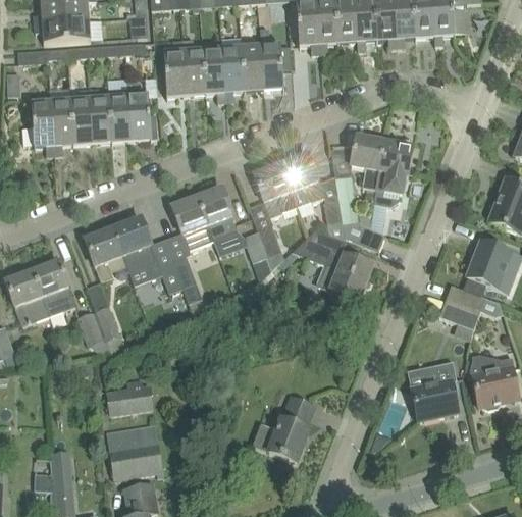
[(136,17),(146,16),(145,0),(134,0),(136,17)]
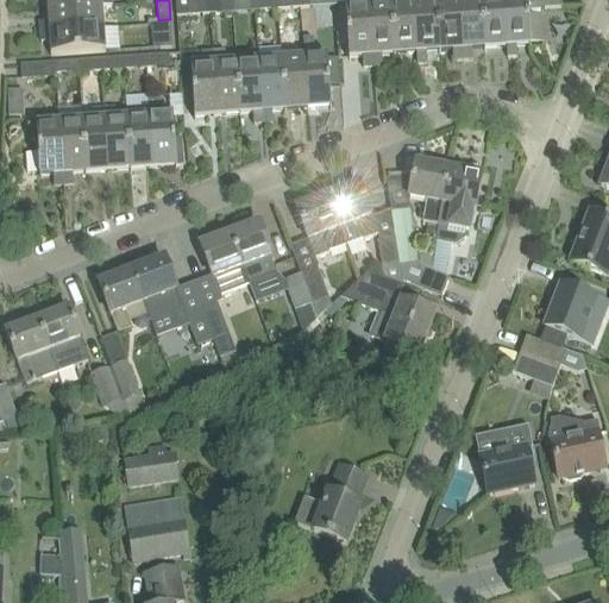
[(176,0),(177,12),(192,11),(190,0),(176,0)]
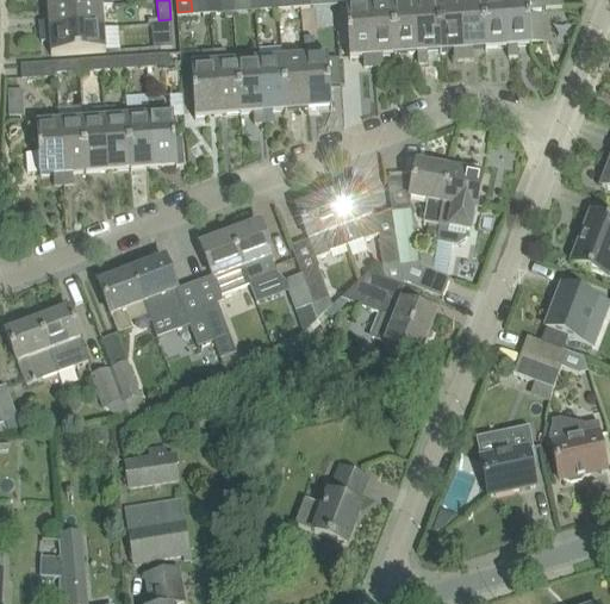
[(191,0),(192,11),(207,10),(206,0),(191,0)]
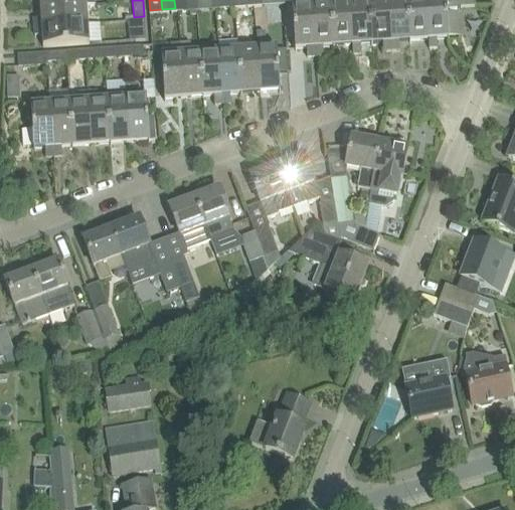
[(174,0),(175,8),(187,7),(186,0),(174,0)]
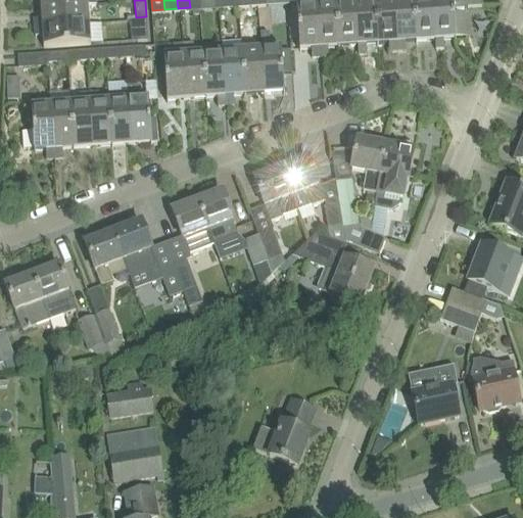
[(304,0),(296,0),(298,28),(299,48),(301,48),(300,46),(312,45),(312,54),(321,54),(317,0),(304,0)]
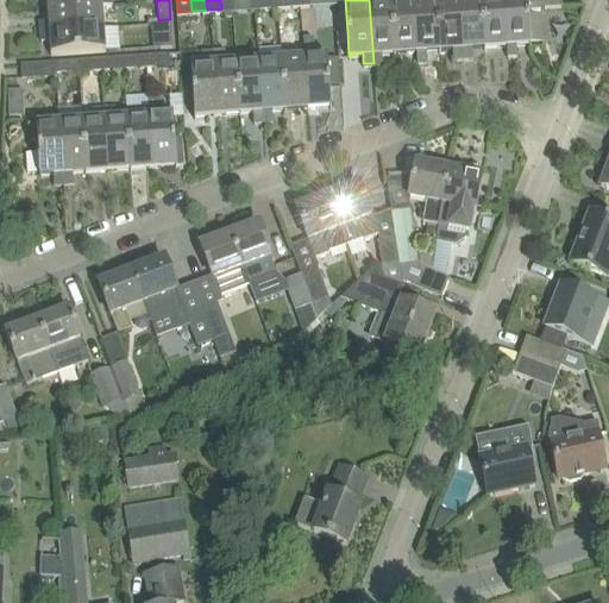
[(369,0),(374,63),(375,62),(383,62),(382,51),(395,50),(391,0),(369,0)]
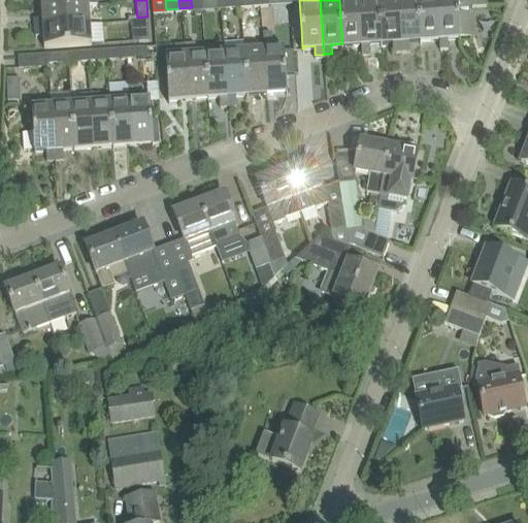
[(339,0),(342,43),(361,42),(357,0),(339,0)]
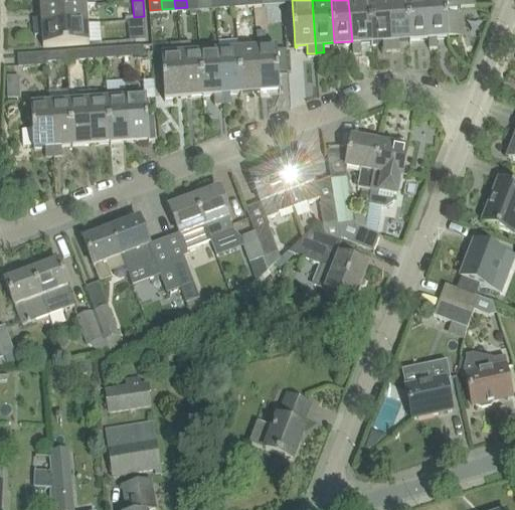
[(348,0),(352,41),(353,50),(359,49),(361,49),(361,40),(372,40),(369,0),(348,0)]
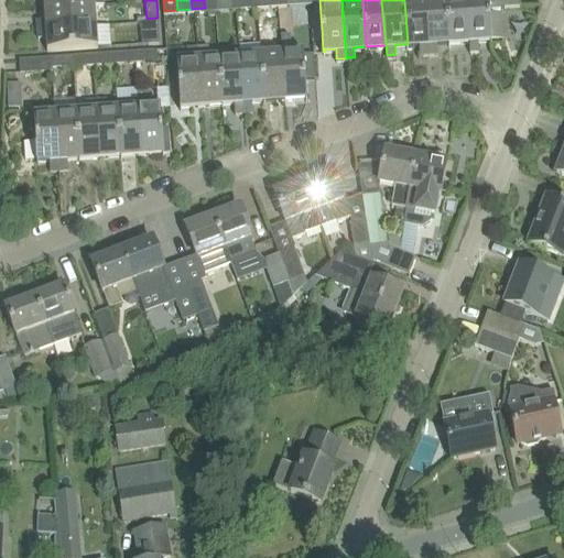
[(404,0),(408,44),(419,43),(420,47),(420,53),(429,52),(424,0),(404,0)]
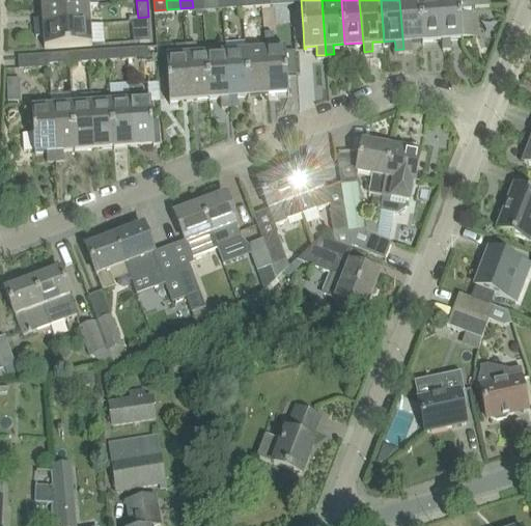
[(399,0),(403,49),(412,49),(412,39),(423,38),(419,0),(399,0)]
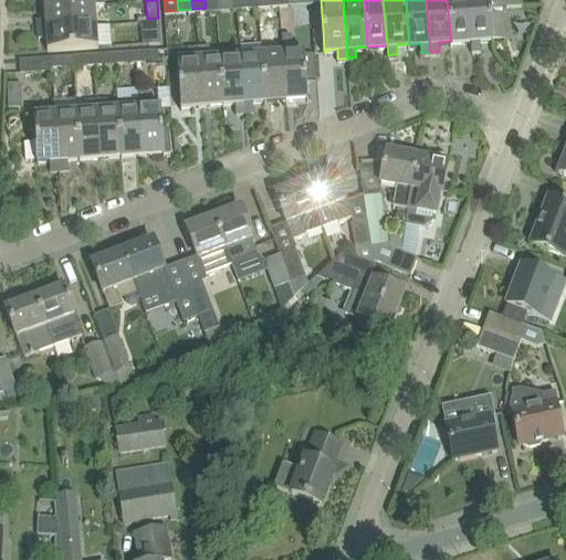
[(447,0),(451,41),(471,40),(472,40),(468,0),(447,0)]
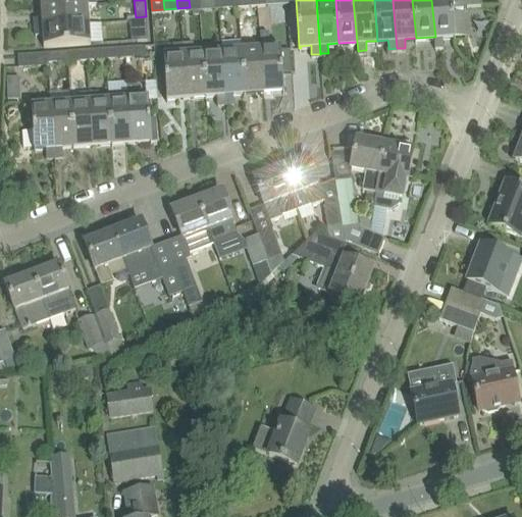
[(431,0),(435,37),(434,37),(434,46),(436,46),(444,45),(442,36),(449,36),(454,35),(454,37),(455,37),(455,34),(469,33),(467,3),(453,4),(453,0),(431,0)]
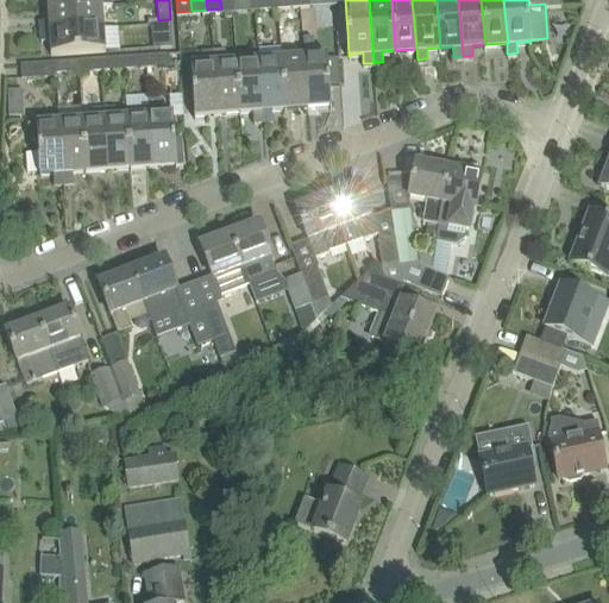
[(51,18),(41,19),(41,29),(102,24),(100,1),(50,5),(51,18)]
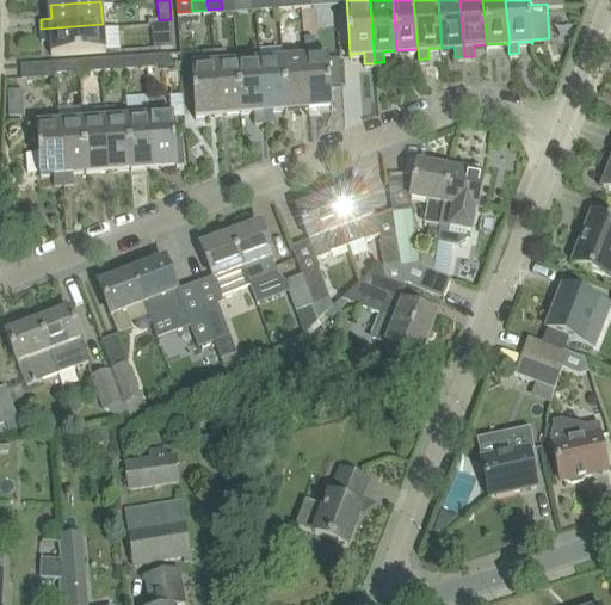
[(160,43),(172,43),(171,19),(159,20),(160,43)]
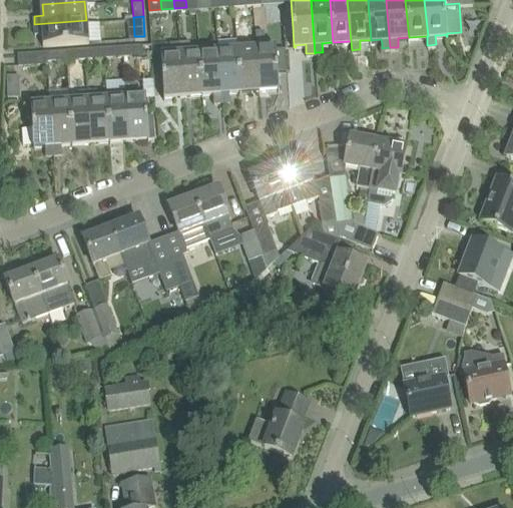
[(87,39),(86,20),(34,24),(35,32),(44,32),(45,42),(43,42),(43,43),(89,40),(89,39),(87,39)]
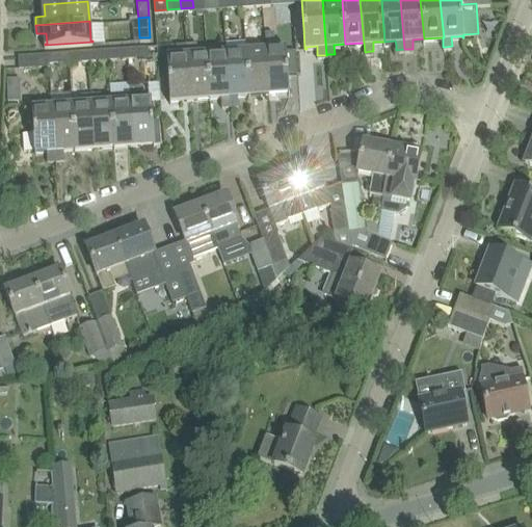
[(276,45),(272,29),(265,29),(266,46),(269,91),(288,90),(288,93),(289,93),(286,44),(276,45)]
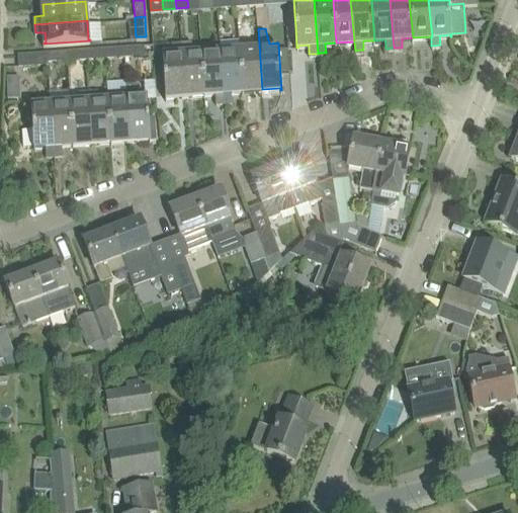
[(239,37),(220,38),(221,47),(224,101),(232,100),(232,91),(243,90),(240,46),(239,37)]
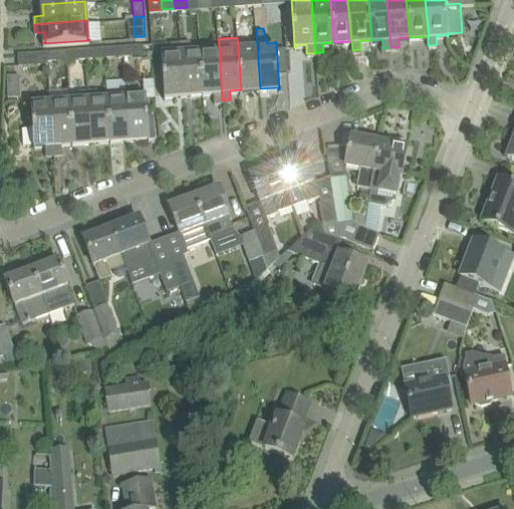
[(192,48),(191,38),(180,39),(184,93),(203,92),(200,48),(192,48)]
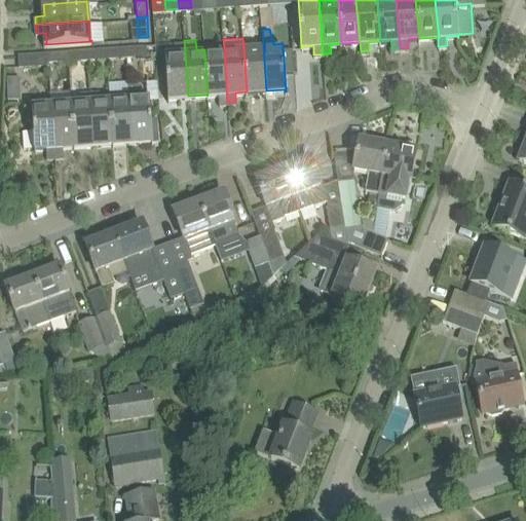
[(175,52),(164,53),(165,66),(166,82),(168,100),(170,100),(168,98),(188,96),(184,40),(174,40),(175,52)]
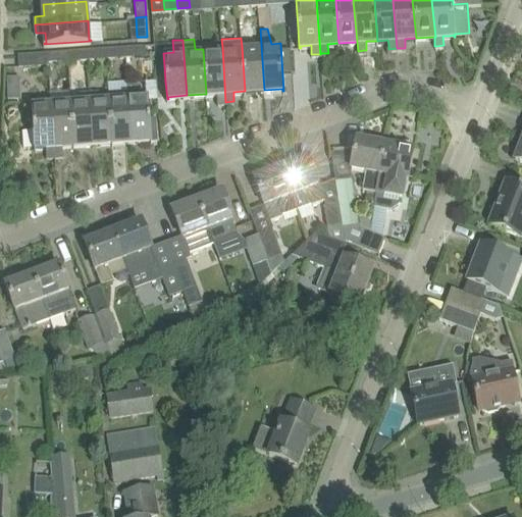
[(125,54),(146,53),(145,43),(124,44),(125,54)]
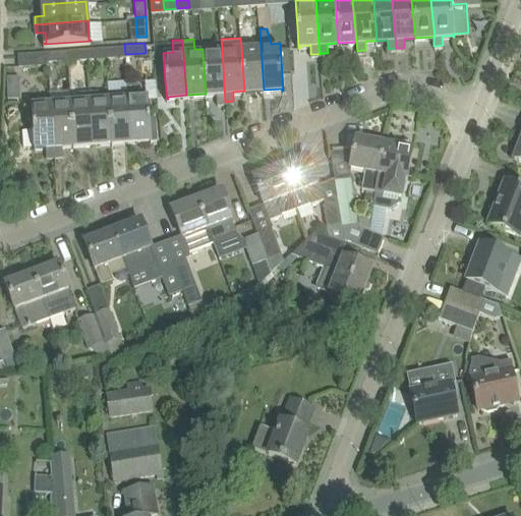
[(106,55),(125,54),(124,44),(105,46),(106,55)]
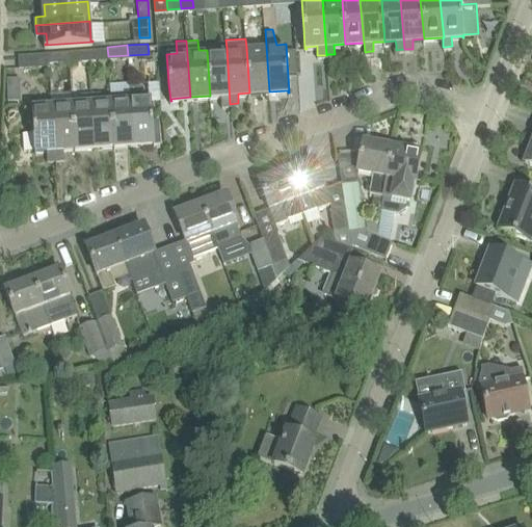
[(249,93),(269,91),(266,46),(246,47),(249,93)]
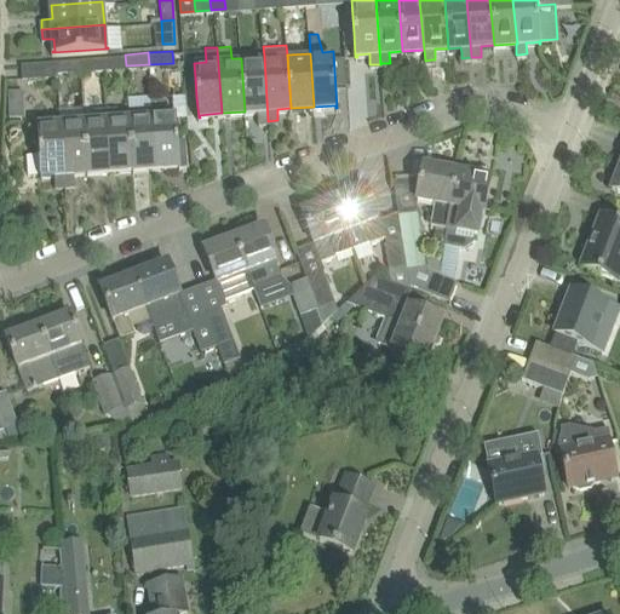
[(103,68),(126,66),(125,55),(103,56),(103,68)]
